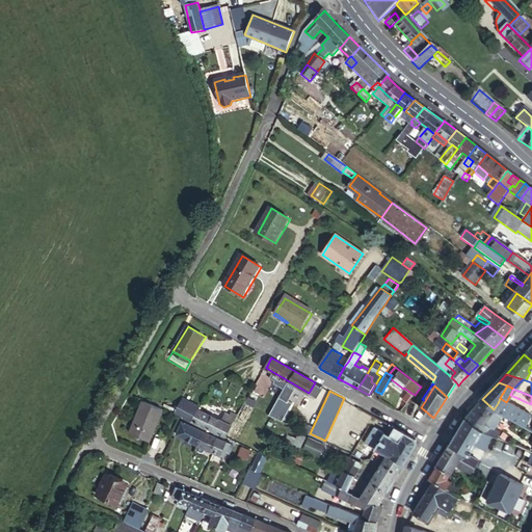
[(162,407),(143,399),(129,428),(148,437),(162,407)]
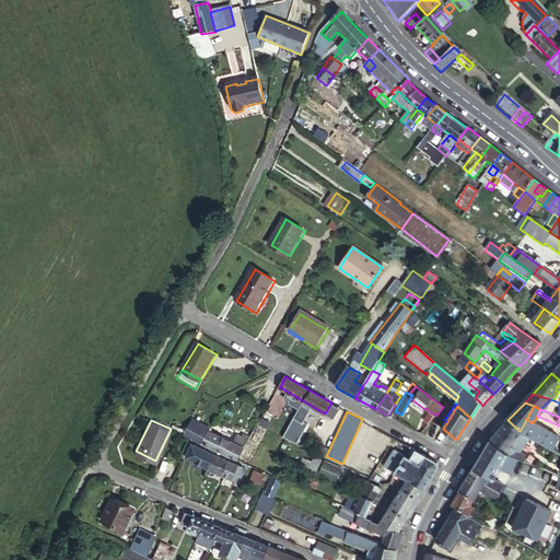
[(217,451),(238,461),(244,448),(233,444),(209,432),(210,429),(191,420),(190,421),(184,434),(195,440),(217,451)]
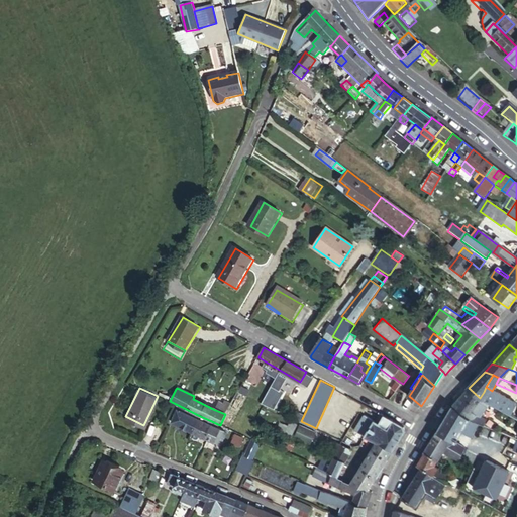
[(480,398),(469,388),(454,404),(469,420),(472,421),(478,415),(472,410),(480,398)]
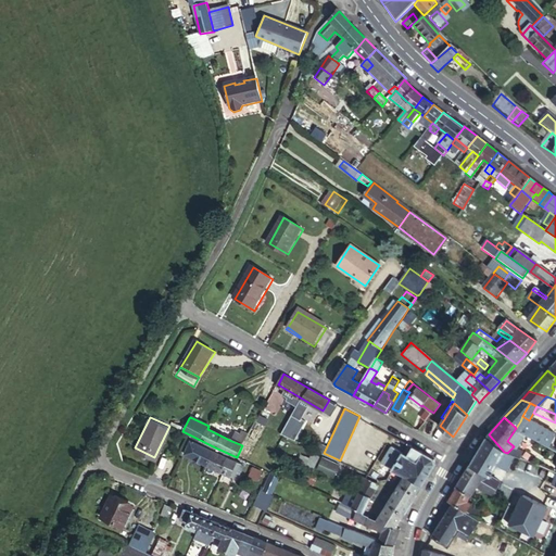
[(528,436),(554,451),(555,446),(555,440),(520,421),(516,428),(528,436)]
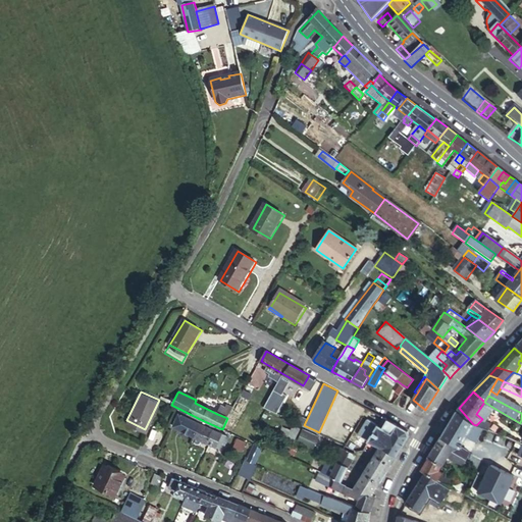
[(496,409),(484,402),(476,414),(482,419),(487,421),(496,409)]
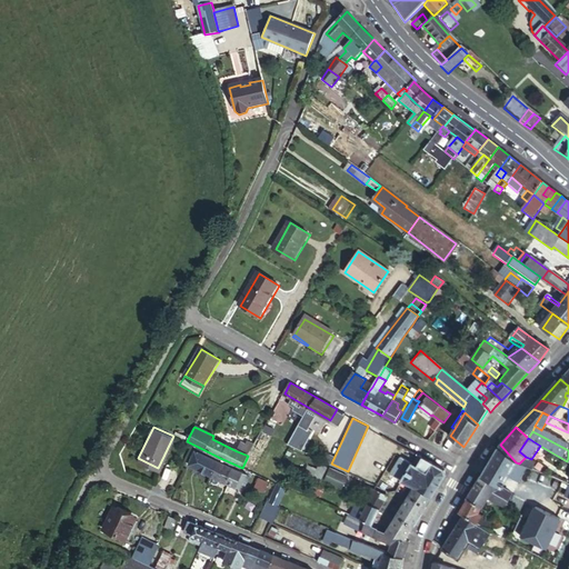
[(248,456),(255,445),(247,441),(246,445),(241,443),(237,451),(248,456)]
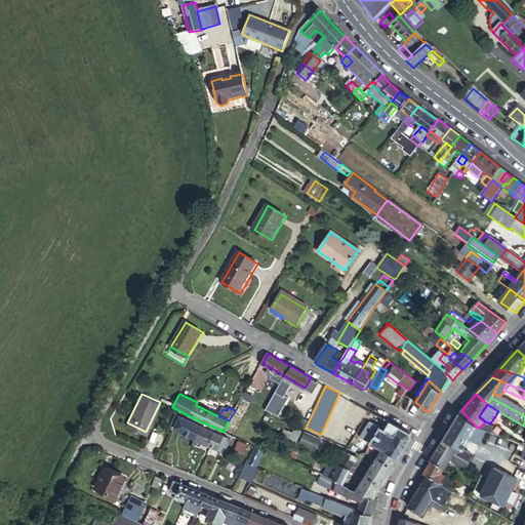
[(476,427),(461,410),(445,439),(463,449),(470,438),(476,427)]
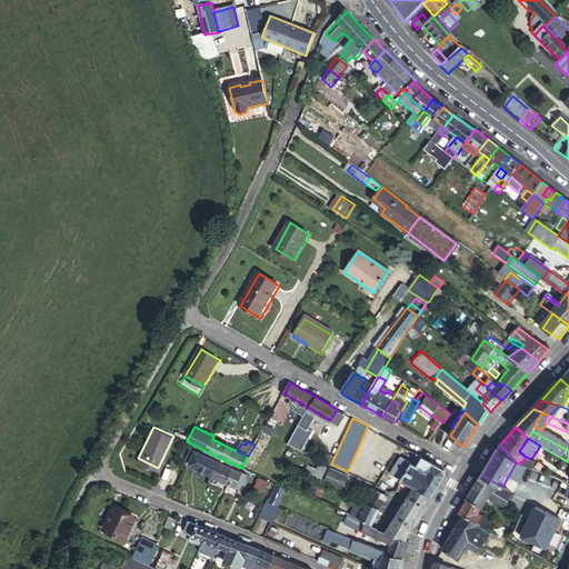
[(218,461),(220,458),(198,447),(195,451),(218,461)]
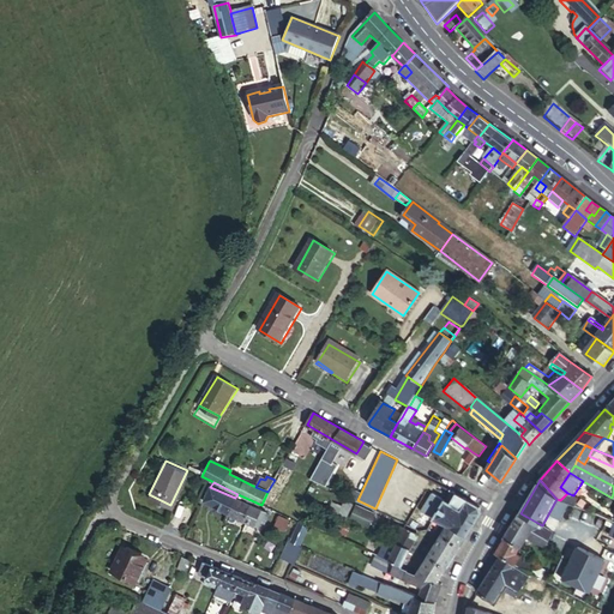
[(203,503),(260,529),(268,512),(235,498),(210,487),(203,503)]
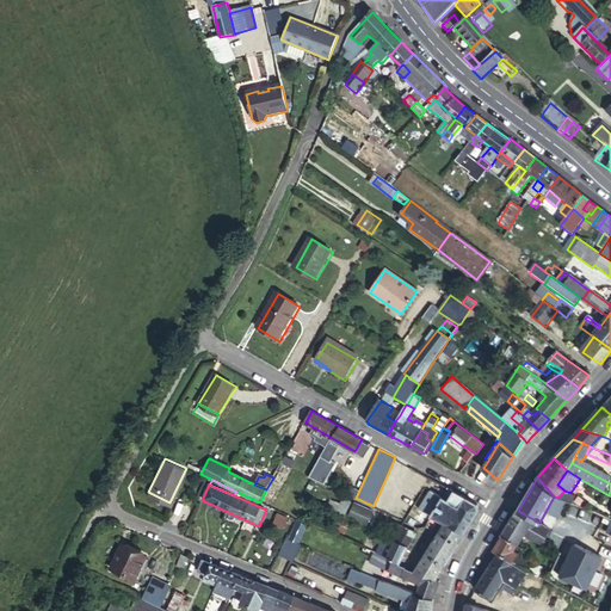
[(557,498),(560,499),(579,507),(584,499),(571,493),(565,491),(557,498)]
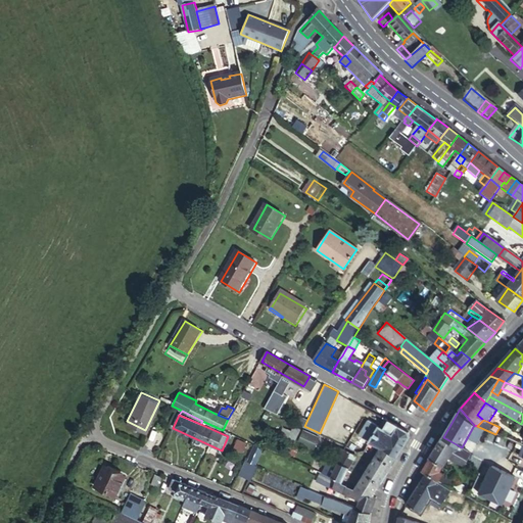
[(371,441),(381,426),(371,421),(362,436),(371,441)]
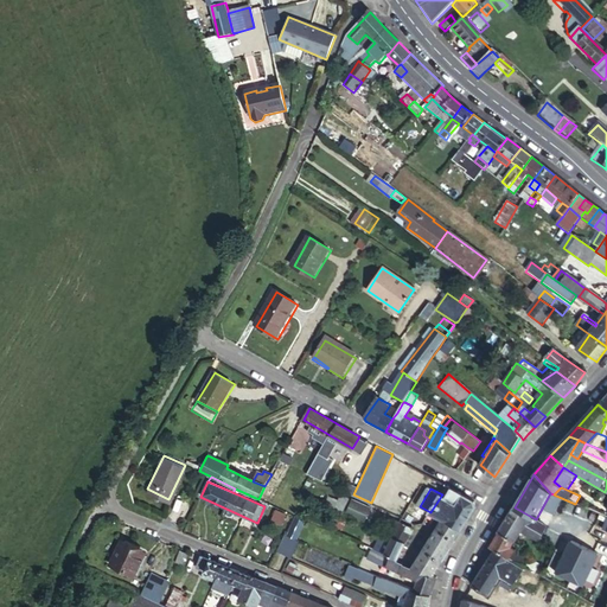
[(475,500),(453,489),(448,498),(442,494),(430,512),(439,517),(445,519),(462,529),(477,506),(475,500)]
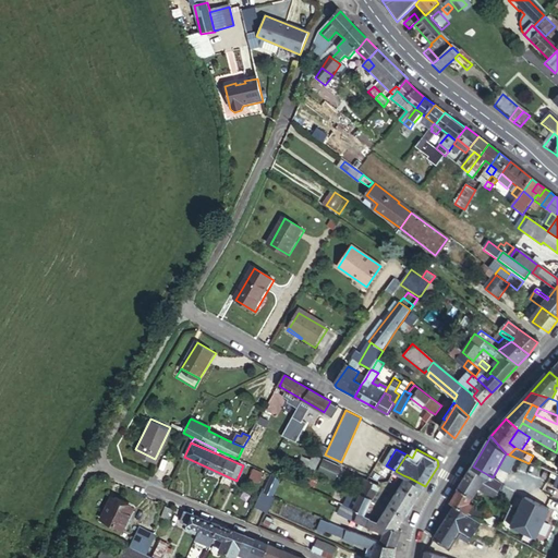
[(504,469),(511,456),(509,455),(506,453),(499,465),(504,469)]
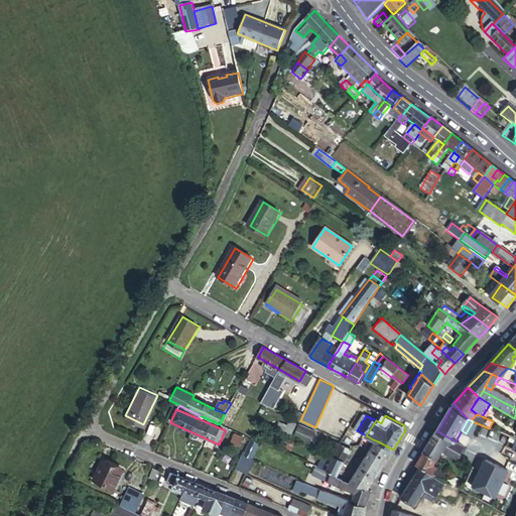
[(292,435),(297,424),(290,421),(285,432),(292,435)]
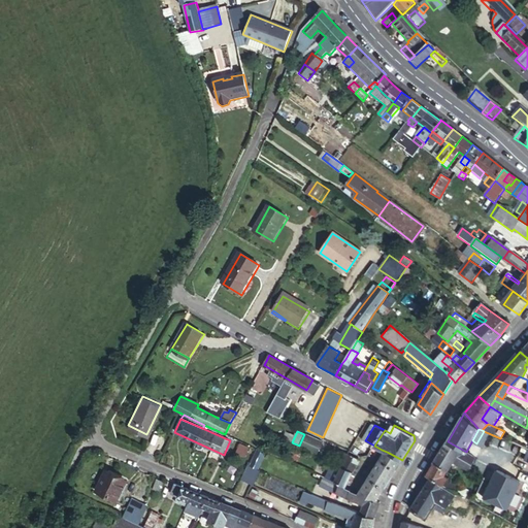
[(337,461),(341,452),(307,436),(302,447),(334,462),(337,461)]
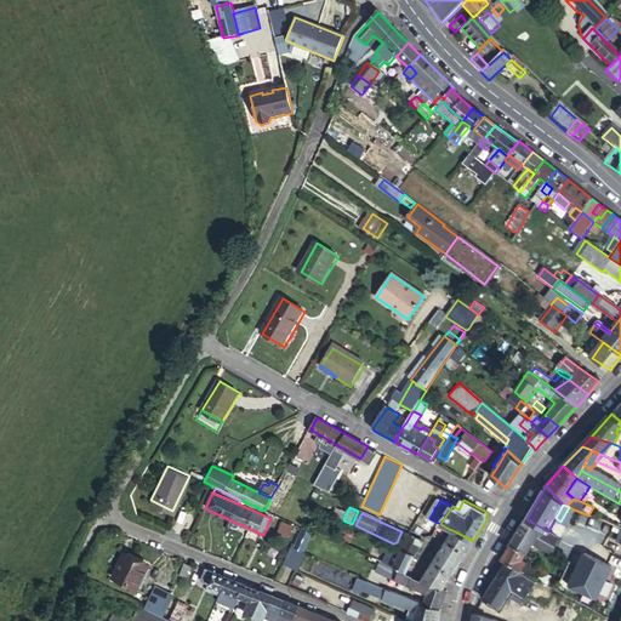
[(502,559),(503,560),(507,563),(511,564),(537,579),(542,571),(522,559),(533,541),(552,552),(554,547),(557,542),(547,536),(550,533),(548,531),(527,519),(502,559)]
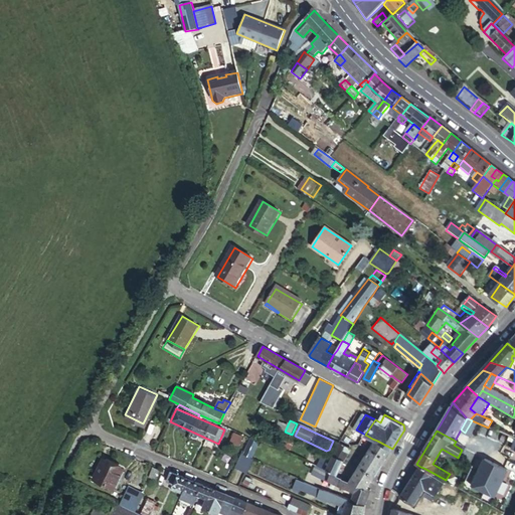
[(372,449),(377,441),(372,439),(366,447),(372,449)]
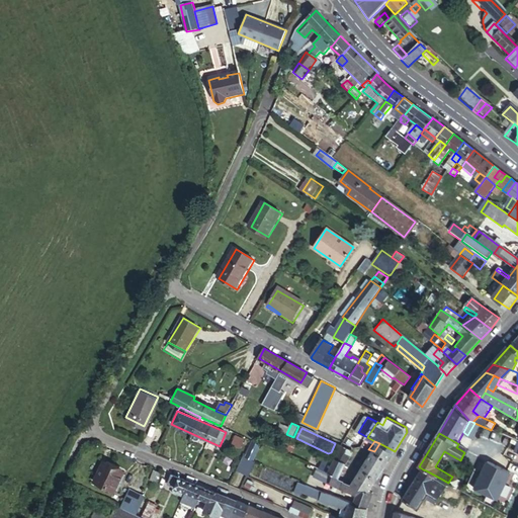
[(254,442),(247,457),(254,461),(261,446),(254,442)]
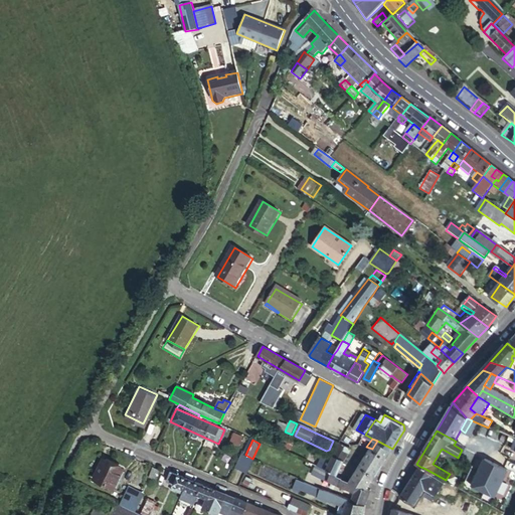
[(353,449),(354,446),(340,440),(339,443),(353,449)]
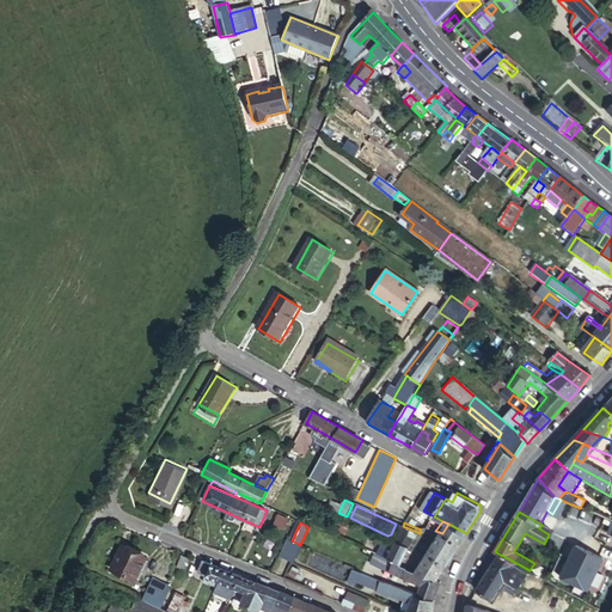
[(396,540),(403,526),(396,524),(391,534),(390,538),(396,540)]
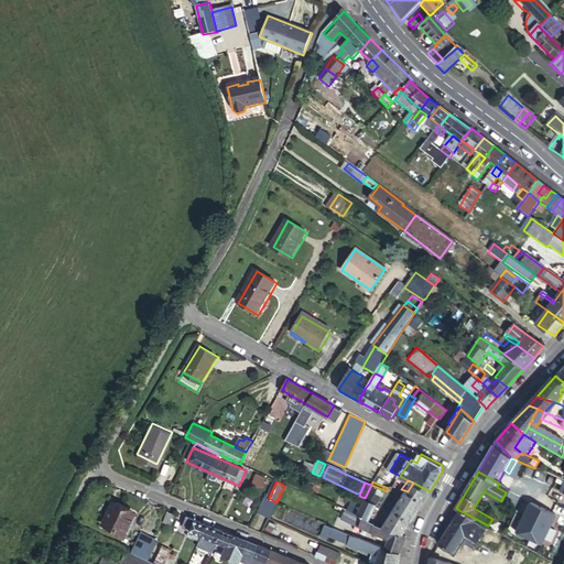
[(423,501),(430,491),(413,483),(408,491),(423,501)]
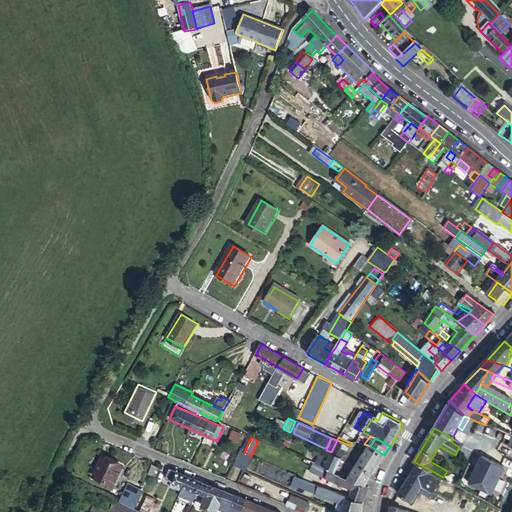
[(463,457),(470,461),(475,451),(472,450),(474,447),(462,441),(461,443),(453,439),(451,442),(459,447),(457,451),(464,455),(463,457)]
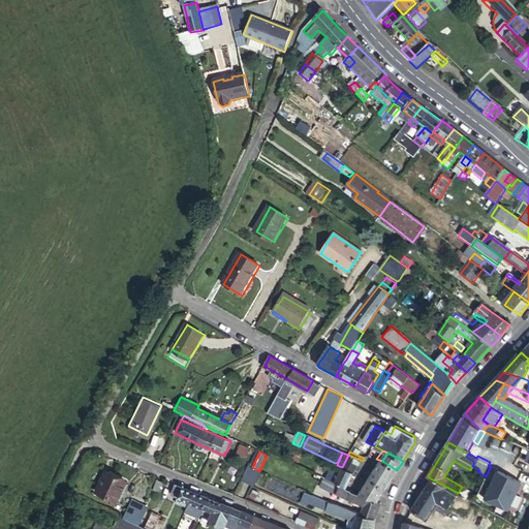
[(356,473),(363,461),(348,455),(342,467),(356,473)]
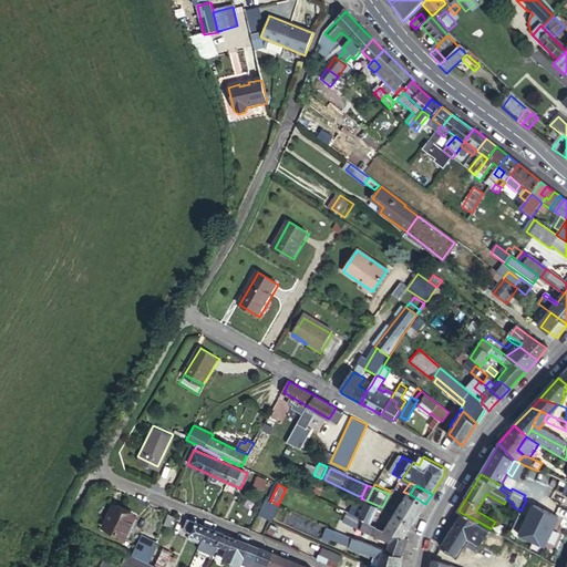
[(410,494),(403,492),(397,502),(403,504),(410,494)]
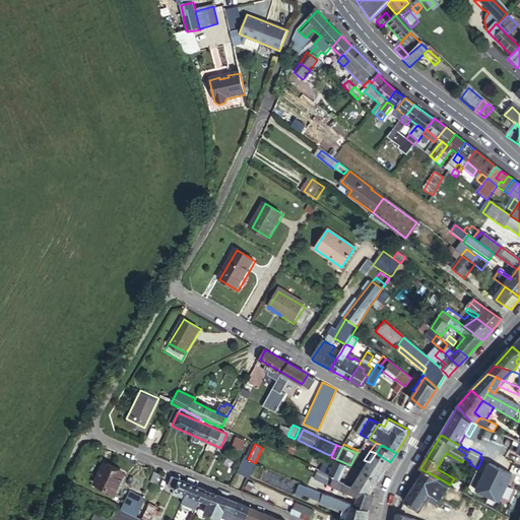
[(390,462),(376,453),(370,462),(385,471),(390,462)]
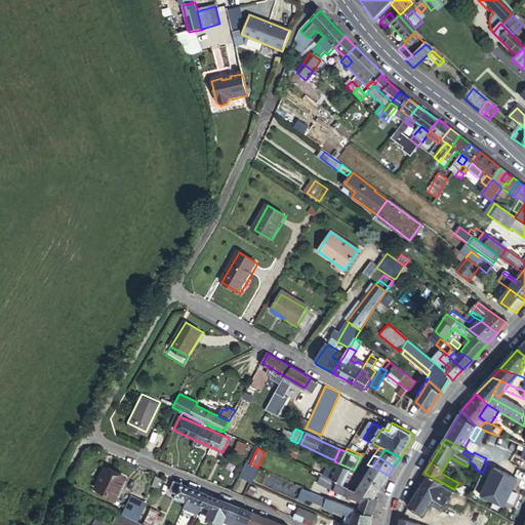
[(338,483),(346,485),(354,470),(339,463),(334,461),(333,465),(327,477),(338,483)]
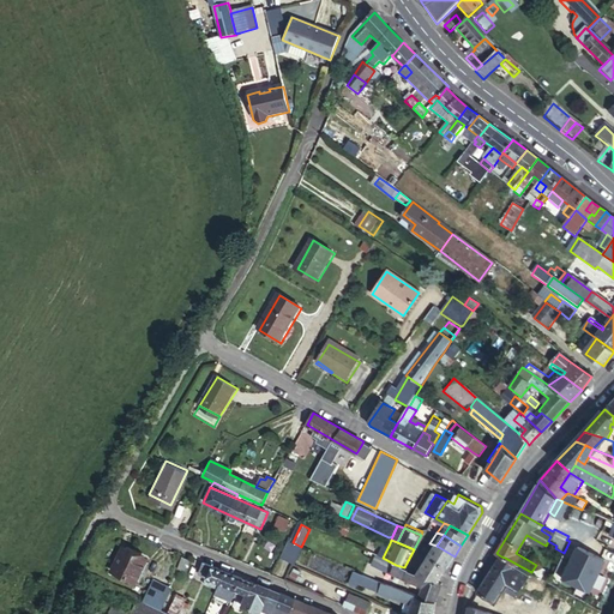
[(293,542),(292,542),(284,558),(298,564),(305,548),(301,547),(293,542)]
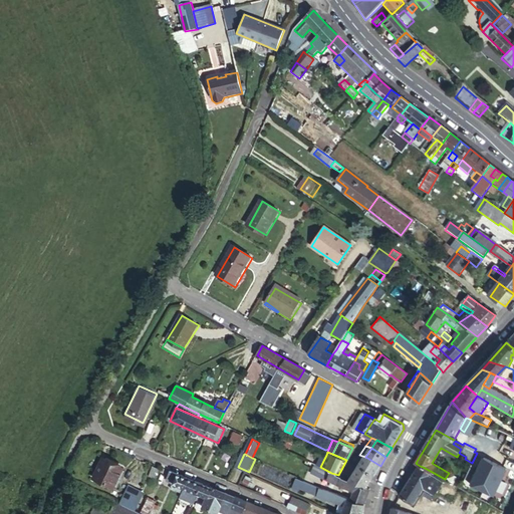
[(479,454),(468,475),(473,478),(483,456),(479,454)]
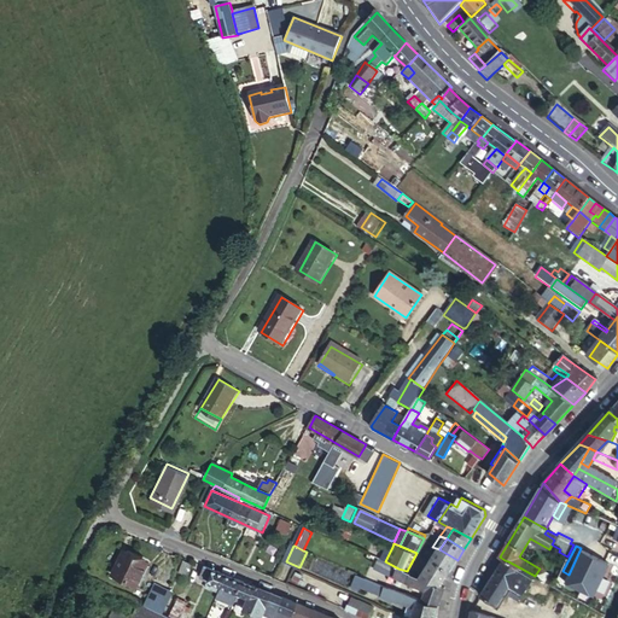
[(432,547),(426,557),(433,560),(439,549),(432,547)]
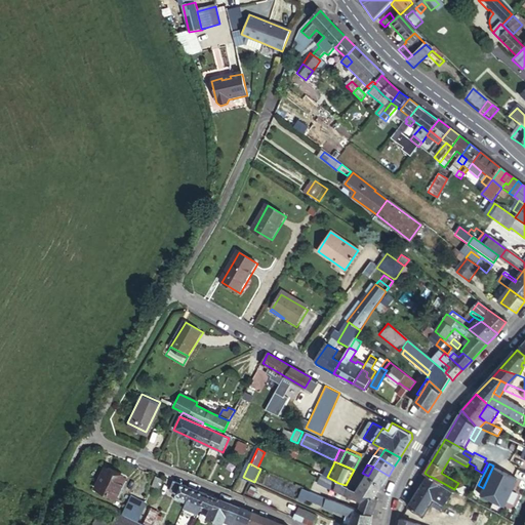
[(125,478),(106,467),(95,485),(115,496),(125,478)]
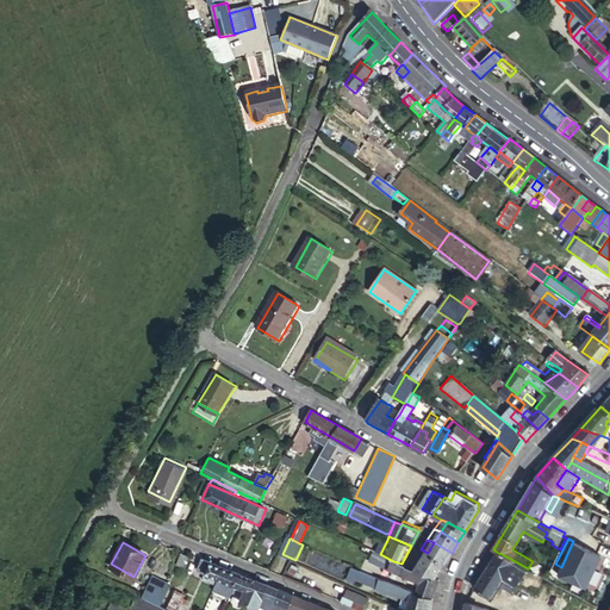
[(452,553),(434,542),(428,553),(446,562),(452,553)]
